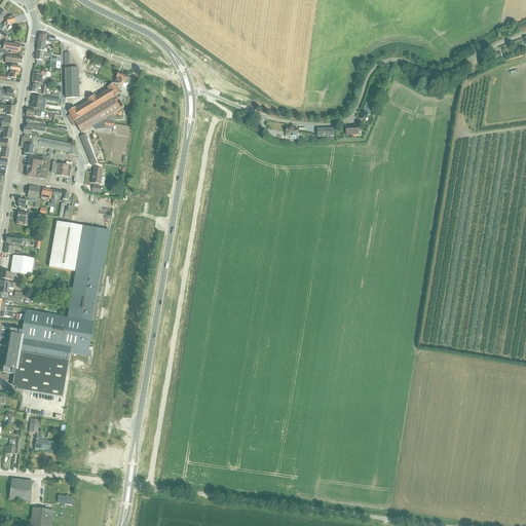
[(1,25),(0,25),(0,35),(6,39),(9,34),(4,30),(8,25),(15,23),(14,16),(6,19),(6,21),(3,26),(1,25)]
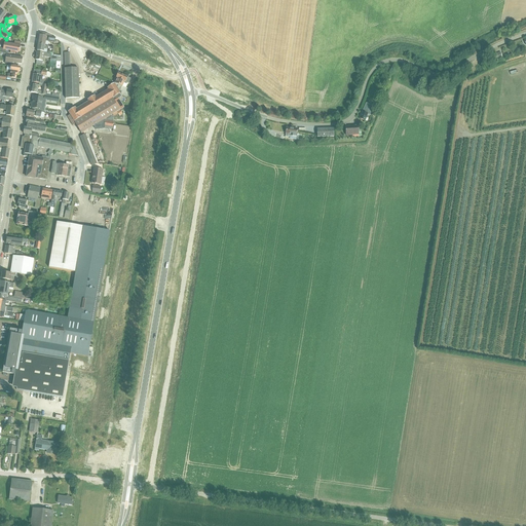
[(40,33),(38,44),(45,45),(45,40),(48,40),(48,42),(54,43),(55,37),(46,34),(40,33)]
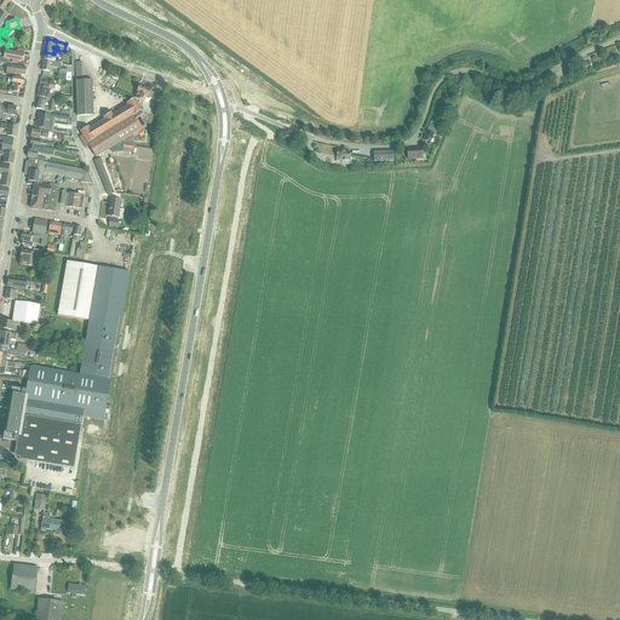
[(0,57),(0,59),(6,62),(6,58),(13,59),(12,63),(17,63),(18,61),(22,62),(24,51),(17,50),(17,53),(15,53),(5,51),(5,53),(4,57),(0,57)]
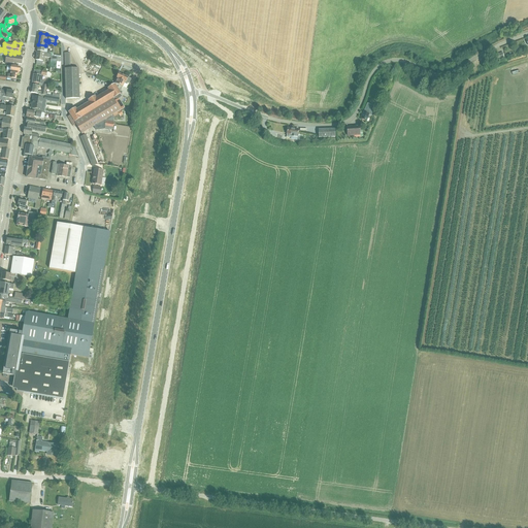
[(45,45),(38,44),(37,51),(44,52),(44,50),(47,50),(46,53),(53,54),(54,46),(45,45)]
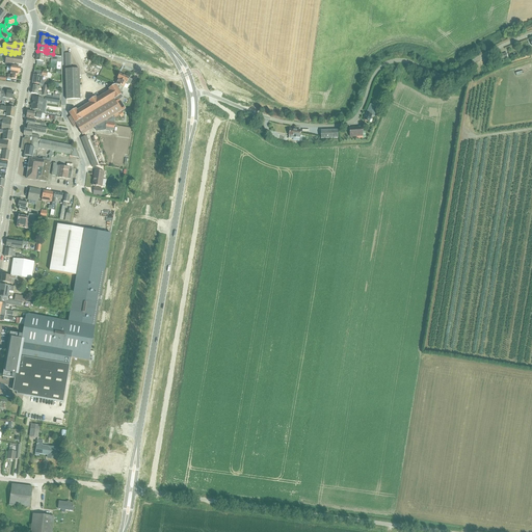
[(37,53),(35,61),(37,61),(36,64),(43,65),(44,62),(44,57),(51,58),(51,55),(37,53)]
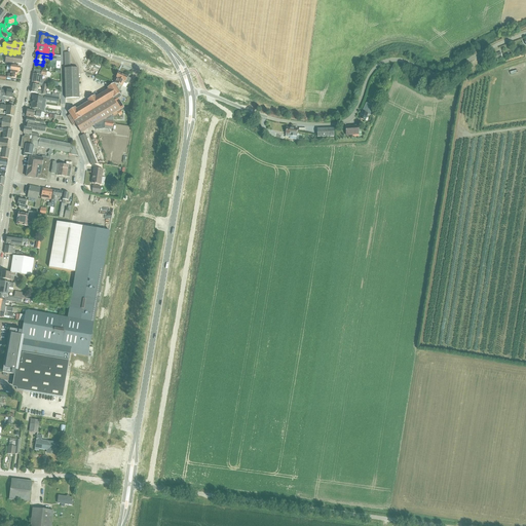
[(70,52),(64,52),(66,99),(79,99),(78,68),(70,68),(70,52)]
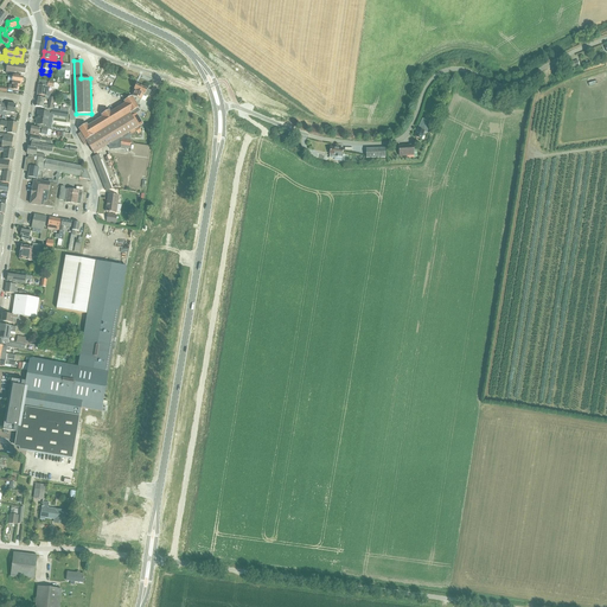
[(6,71),(6,74),(14,75),(14,72),(25,74),(26,66),(16,65),(7,64),(6,71)]
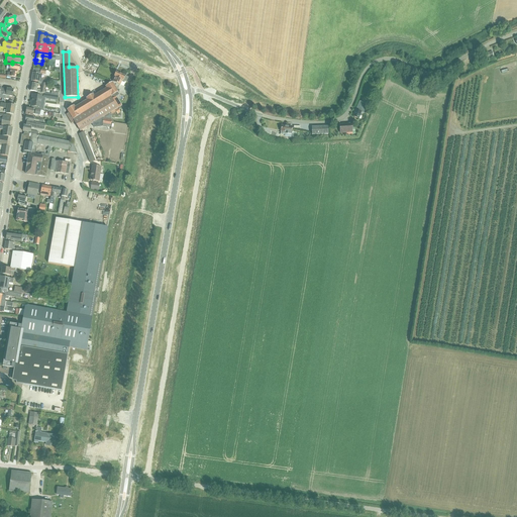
[(7,65),(6,69),(10,70),(10,72),(9,73),(8,73),(7,76),(16,77),(16,73),(17,73),(17,71),(19,71),(19,70),(20,70),(20,68),(19,68),(19,67),(11,65),(11,66),(7,65)]
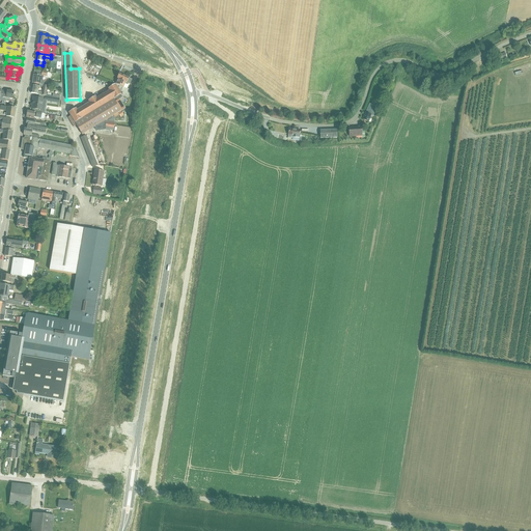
[(34,72),(32,84),(44,85),(44,82),(42,81),(43,77),(47,77),(47,75),(48,73),(42,72),(42,73),(34,72)]
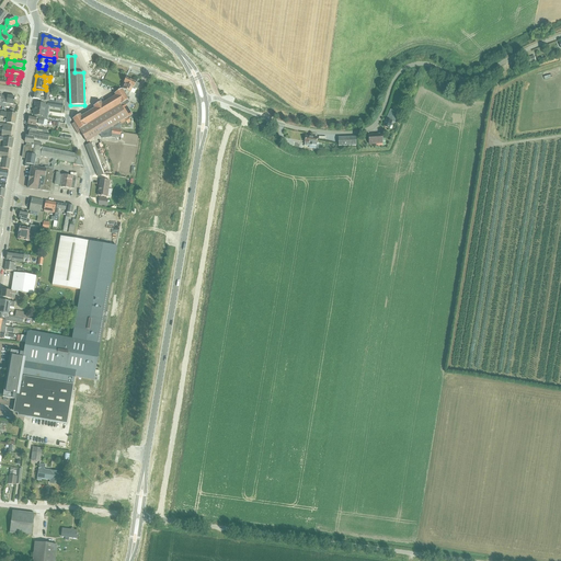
[(123,89),(122,90),(127,99),(129,92),(130,92),(132,89),(134,90),(135,89),(137,89),(139,84),(135,83),(135,82),(126,78),(124,83),(125,84),(123,89)]
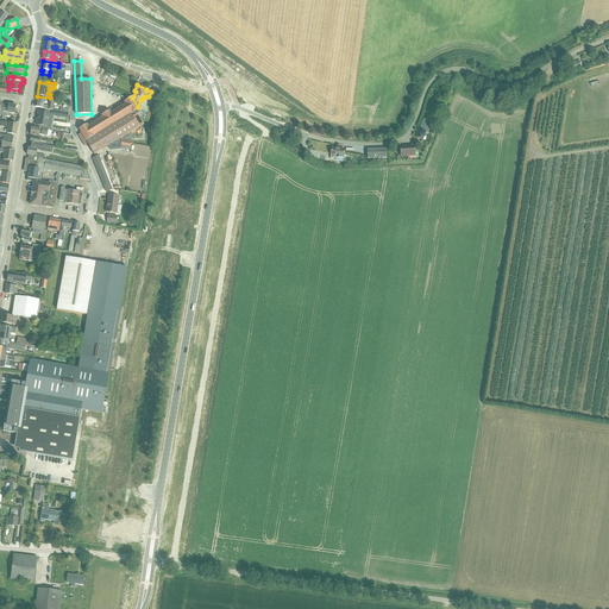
[(36,107),(44,110),(52,111),(55,99),(37,96),(36,107)]
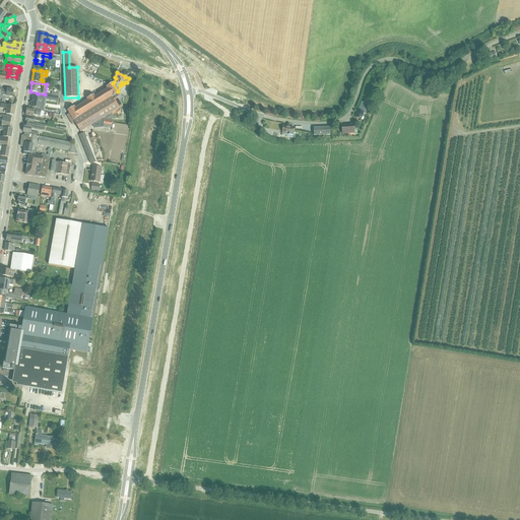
[(74,123),(80,132),(91,125),(93,124),(95,123),(103,119),(112,113),(115,111),(118,110),(111,98),(118,92),(118,91),(113,83),(106,87),(107,89),(94,96),(93,94),(86,99),(87,101),(75,109),(74,107),(67,111),(69,114),(66,115),(72,124),(74,123)]
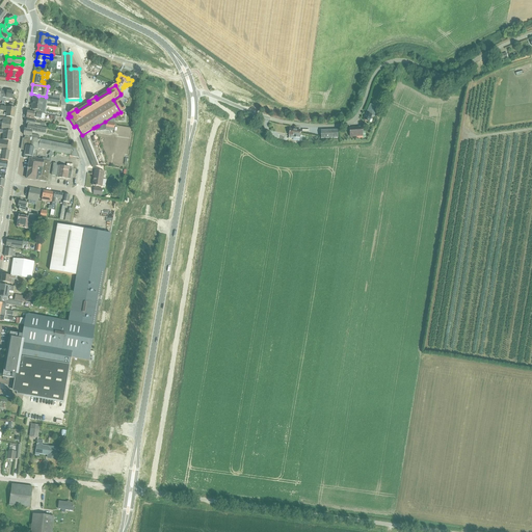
[(4,91),(2,101),(5,101),(9,102),(9,99),(12,100),(15,92),(7,90),(6,92),(4,91)]
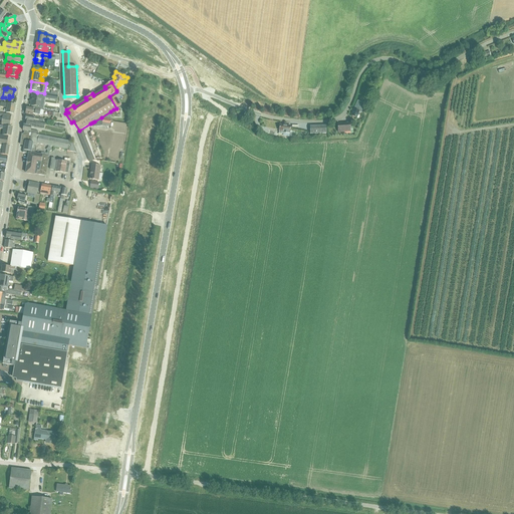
[(33,94),(31,105),(32,105),(31,108),(36,109),(38,109),(39,106),(40,102),(41,102),(42,97),(47,98),(57,100),(57,96),(44,93),(37,92),(37,95),(33,94)]
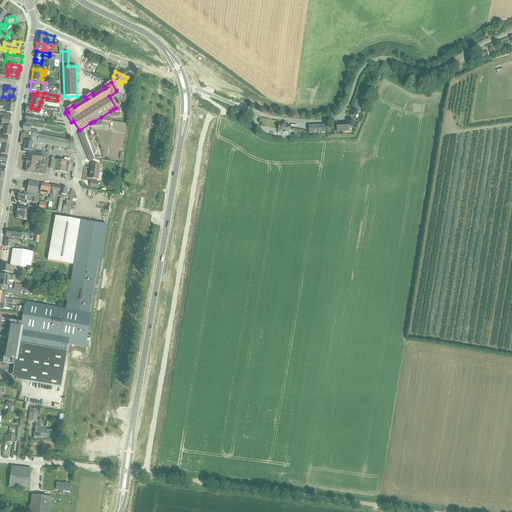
[(355,100),(352,108),(351,108),(349,115),(355,117),(357,111),(359,112),(362,103),(355,100)]
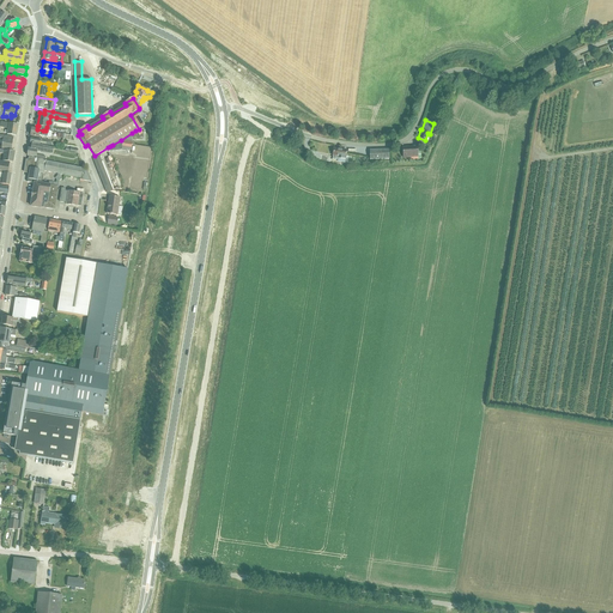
[(0,122),(0,126),(0,127),(6,128),(8,128),(7,134),(16,135),(18,125),(1,122),(0,122)]
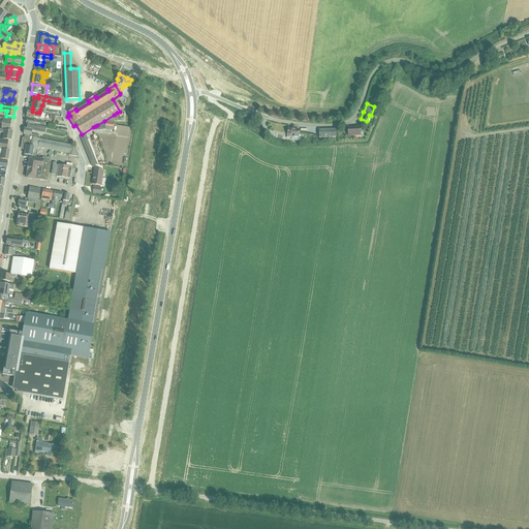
[(27,111),(26,117),(33,119),(34,117),(40,118),(40,117),(41,113),(39,113),(37,113),(32,112),(27,111)]
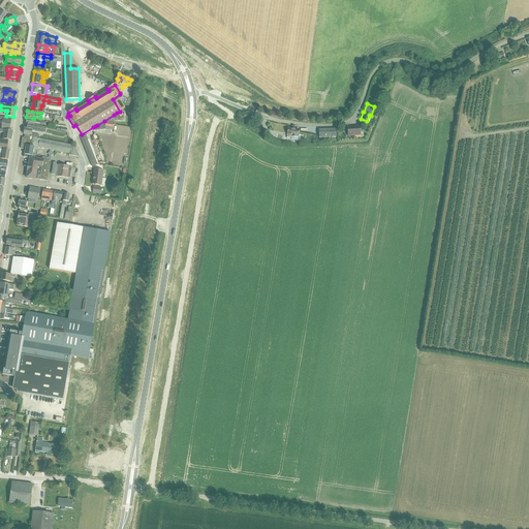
[(0,120),(3,121),(1,128),(9,129),(11,119),(0,116),(0,120)]
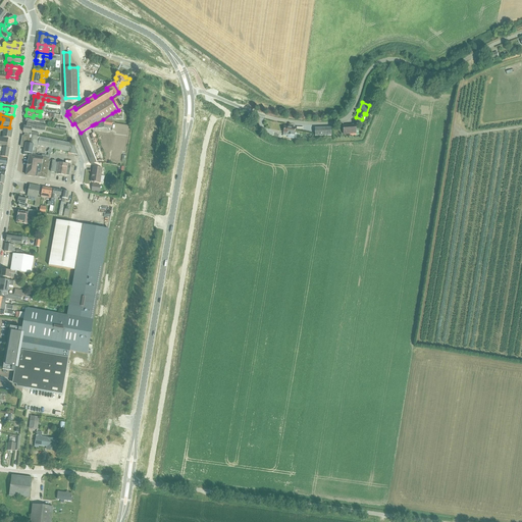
[(94,124),(92,125),(94,128),(103,127),(104,125),(104,120),(103,119),(96,123),(94,124)]
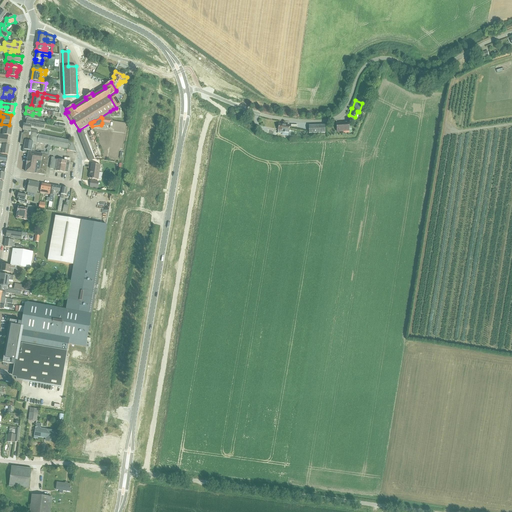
[(102,123),(101,125),(105,126),(105,125),(109,126),(110,119),(102,117),(102,118),(102,123)]
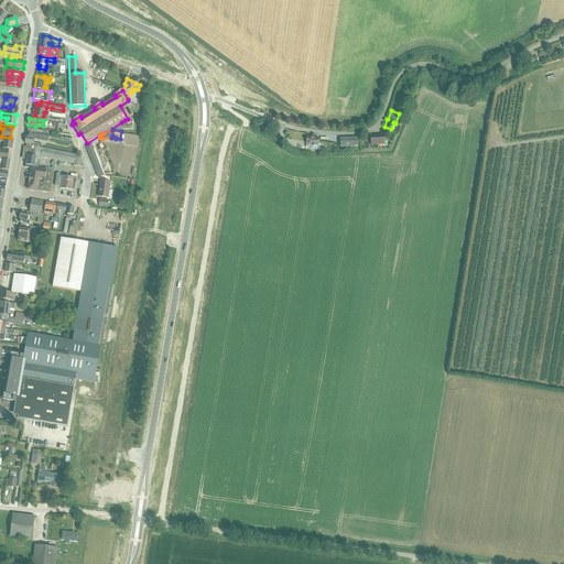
[(26,137),(25,143),(33,145),(33,147),(42,149),(42,144),(34,143),(34,140),(49,142),(50,138),(29,133),(29,138),(26,137)]
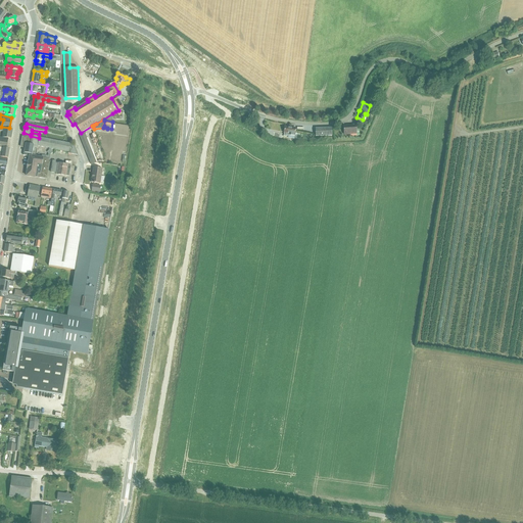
[(355,125),(343,126),(344,136),(350,135),(350,136),(359,136),(359,130),(355,130),(355,125)]
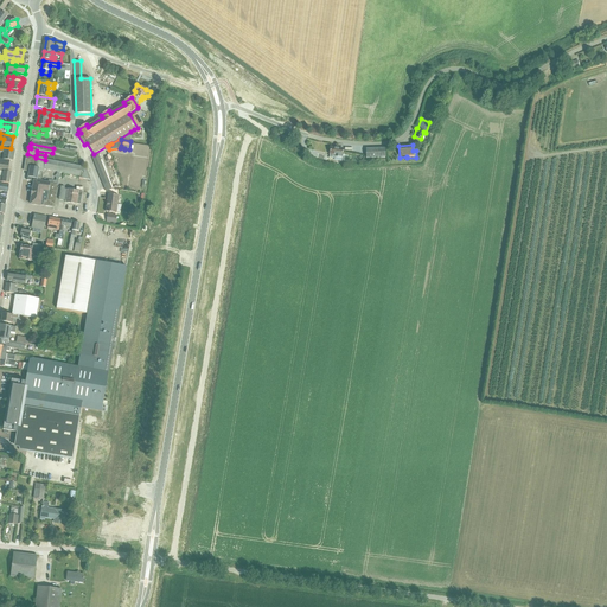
[(2,160),(10,161),(13,161),(14,151),(0,147),(0,152),(4,153),(2,160)]
